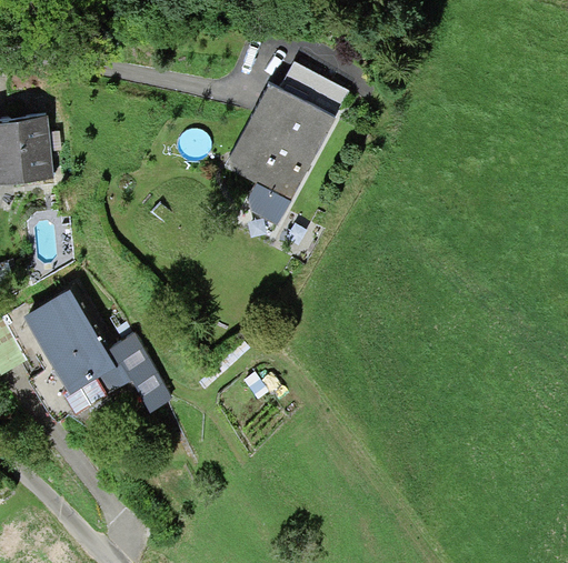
[(280,87),(337,117),(350,91),(294,61),(280,87)]
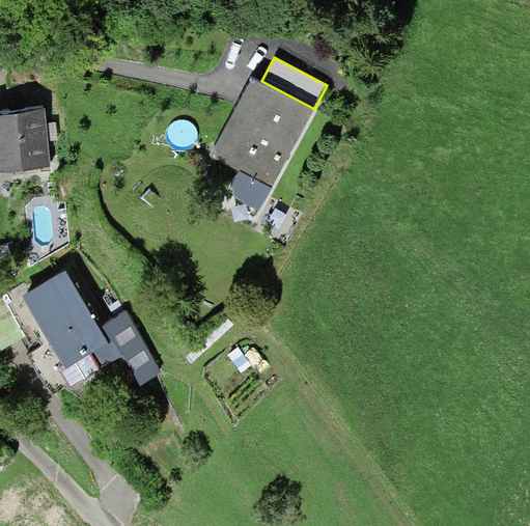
[(261,81),(252,75),(242,91),(207,153),(239,170),(240,169),(271,186),(314,109),(261,81)]
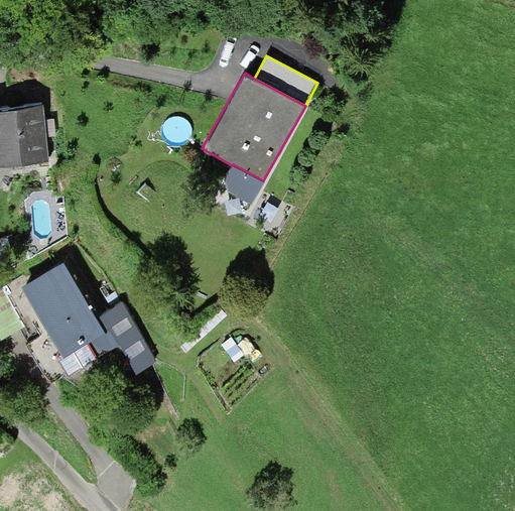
[(0,165),(48,162),(43,103),(16,105),(0,106),(0,165)]
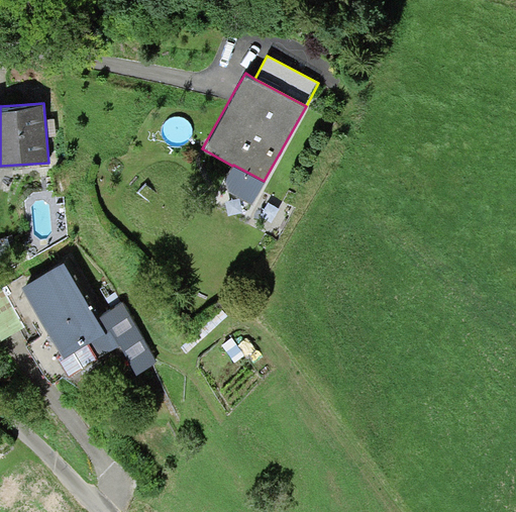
[(264,181),(233,165),(232,166),(224,180),(227,193),(252,206),(265,183),(264,181)]
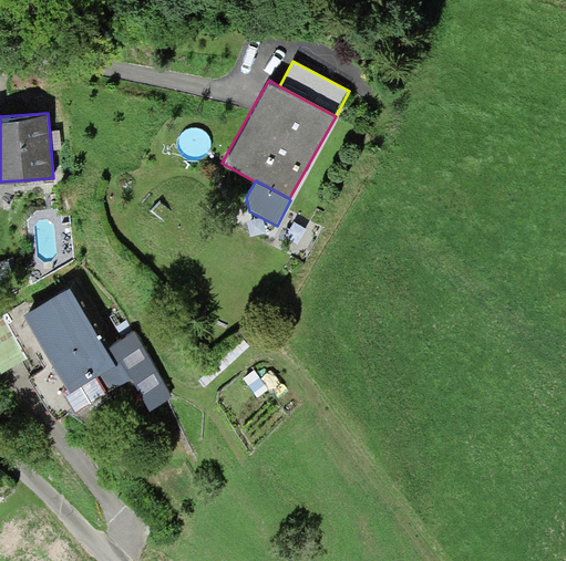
[(106,346),(70,283),(22,311),(45,350),(69,390),(99,372),(110,392),(132,378),(150,408),(171,396),(132,332),(106,346)]
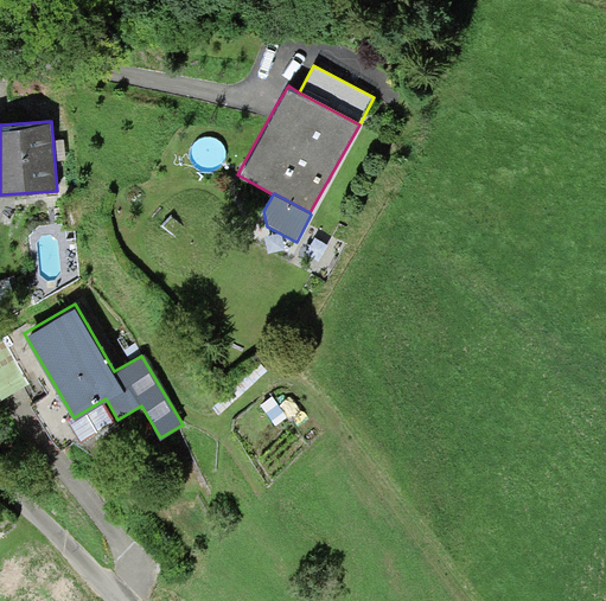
[(0,400),(27,385),(0,337),(0,400)]
